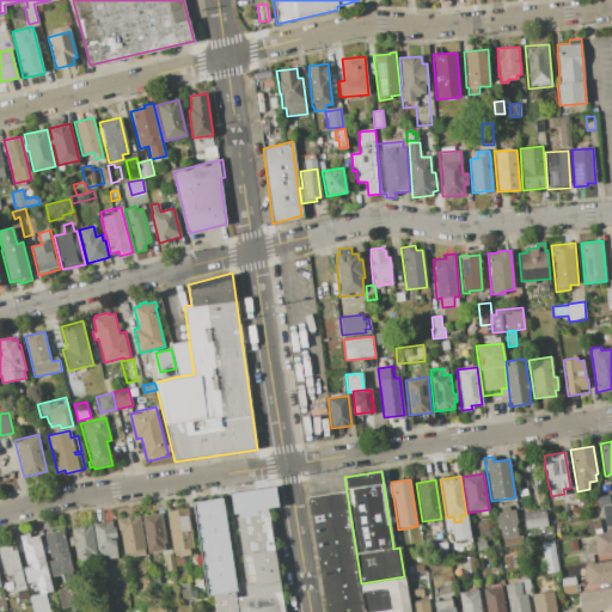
[(282,611),(216,611),(214,595),(208,597),(193,503),(221,499),(220,495),(254,490),(256,510),(267,509),(282,611)]
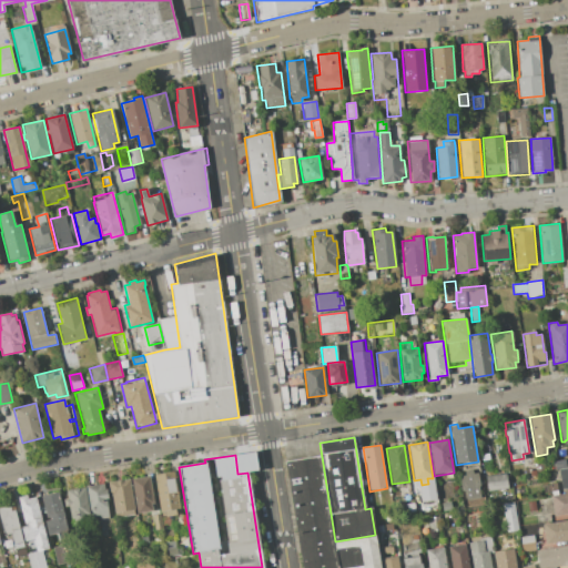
[(301,567),(283,462),(321,456),(334,541),(337,567),(301,567)]
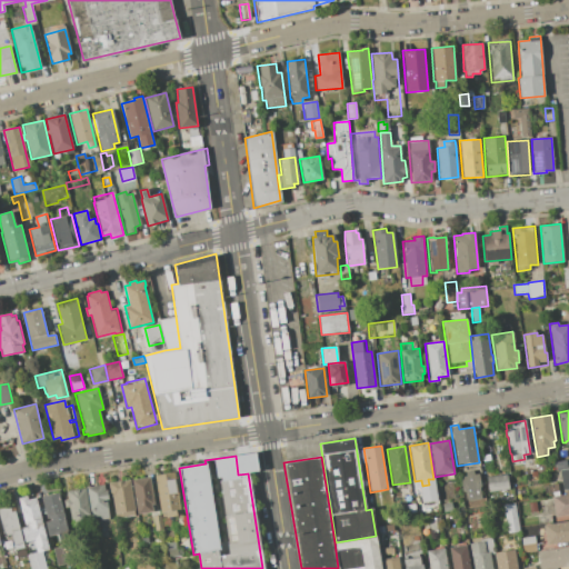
[(553,462),(566,460),(567,469),(568,468),(568,490),(549,493),(548,485),(561,482),(560,470),(555,471),(553,462)]
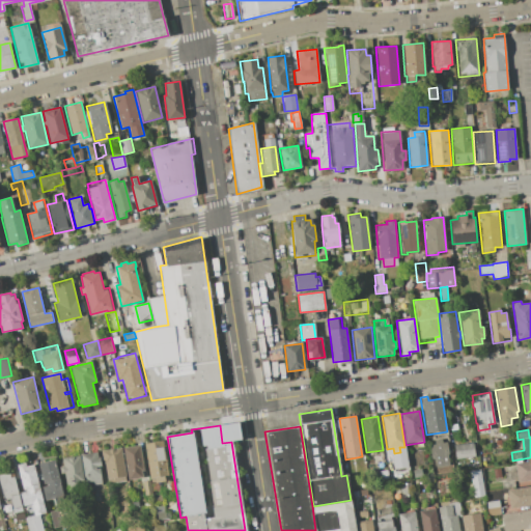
[(428,445),(435,444),(435,440),(442,439),(442,443),(446,443),(450,468),(436,470),(434,459),(431,460),(428,445)]
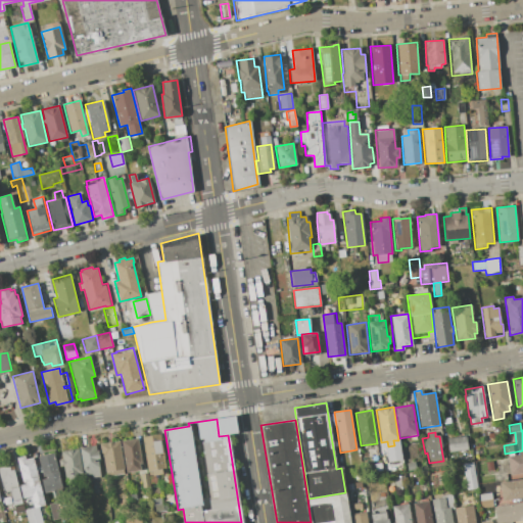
[(140,438),(146,472),(151,471),(151,476),(162,474),(161,470),(163,469),(157,435),(140,438)]
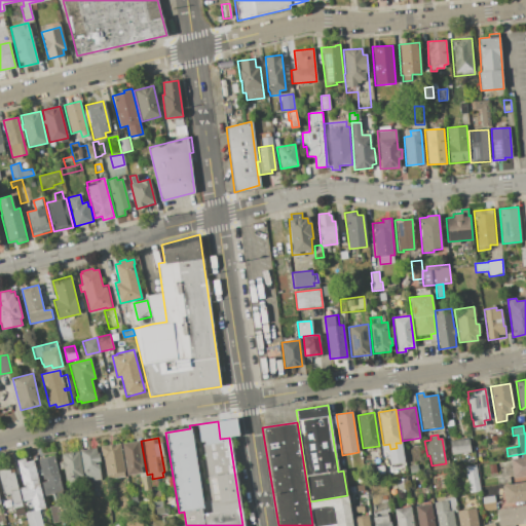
[(450,441),(468,438),(471,453),(452,455),(450,441)]
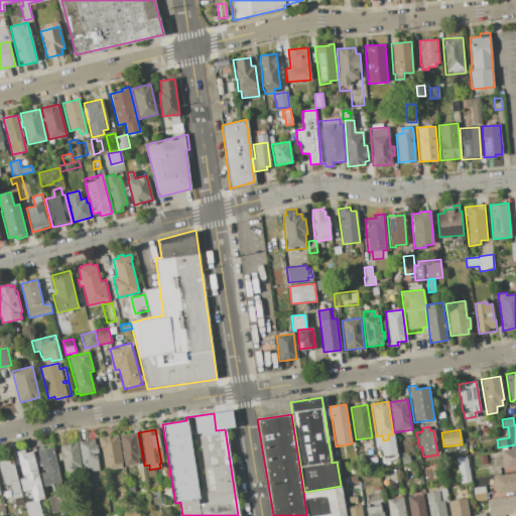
[(120,435),(136,432),(140,458),(138,458),(140,464),(125,467),(120,435)]
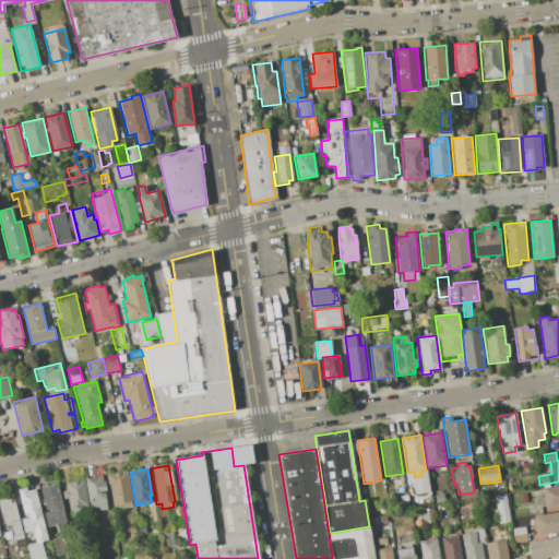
[(106,475),(128,471),(133,501),(131,501),(132,506),(131,507),(131,509),(126,510),(126,512),(120,513),(120,508),(114,509),(110,488),(108,488),(106,475)]
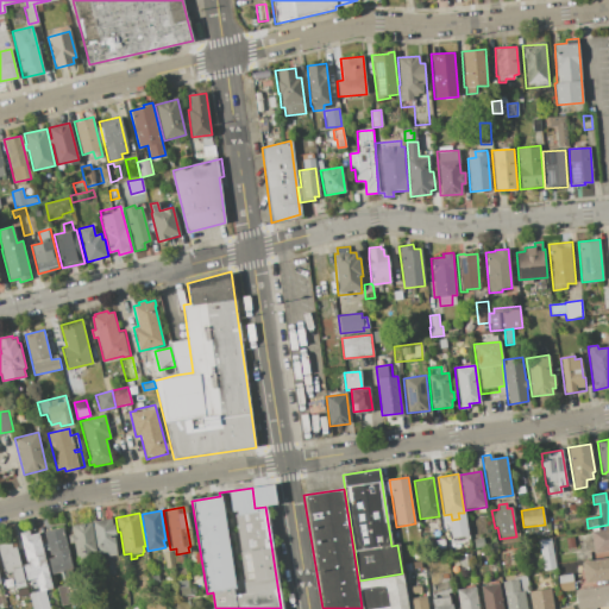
[(92,521),(111,519),(112,525),(114,525),(117,534),(114,535),(118,554),(107,556),(106,552),(98,553),(96,551),(92,521)]
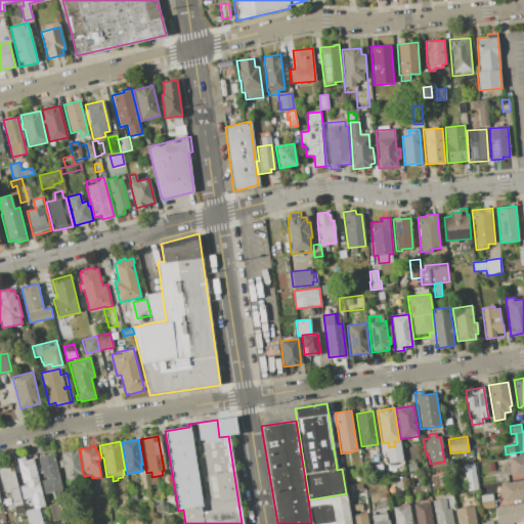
[(79,448),(83,474),(80,475),(81,483),(75,483),(76,485),(69,486),(69,485),(67,485),(63,467),(59,468),(57,461),(61,460),(60,452),(79,448)]
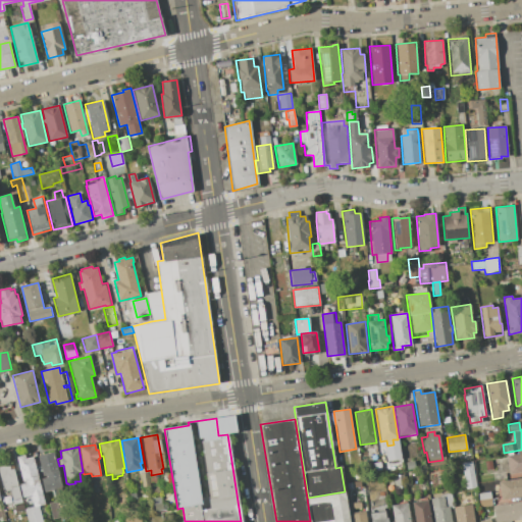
[(38,456),(55,452),(65,497),(55,499),(53,489),(44,491),(41,479),(43,478),(38,456)]
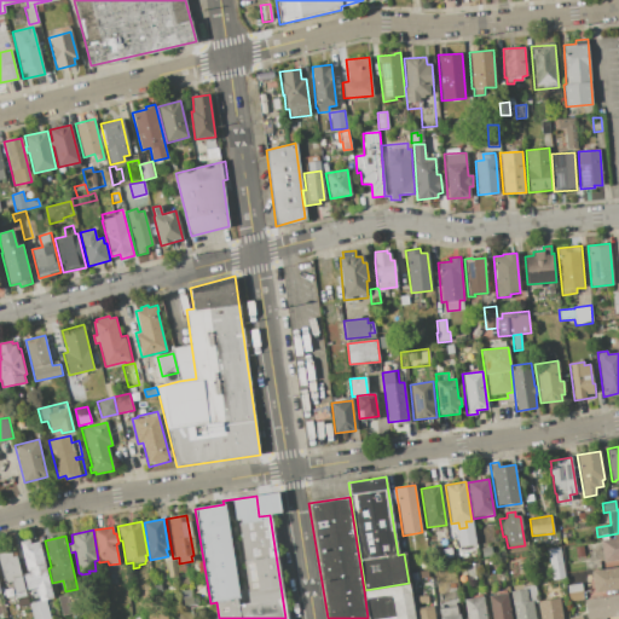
[(600,541),(618,537),(618,559),(603,561),(600,541)]
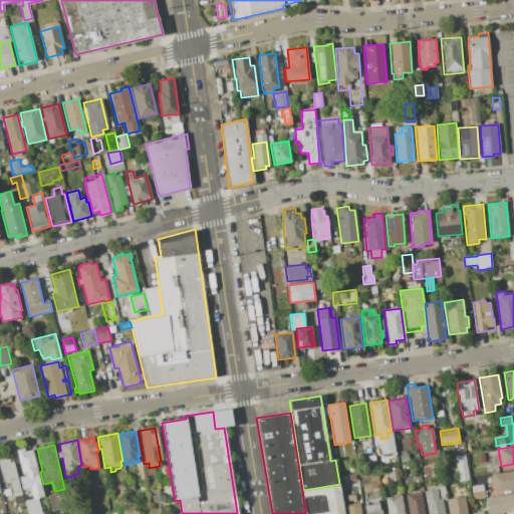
[(447,449),(460,447),(461,454),(448,456),(447,449)]
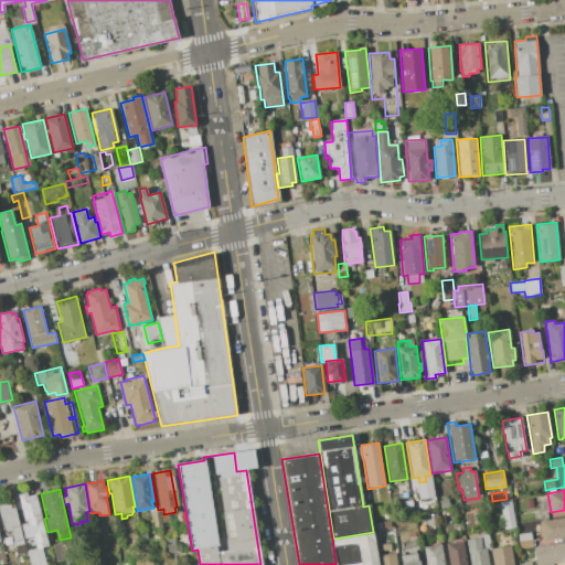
[(18,494),(27,492),(28,496),(35,494),(48,545),(35,548),(32,536),(24,539),(21,524),(24,523),(18,494)]
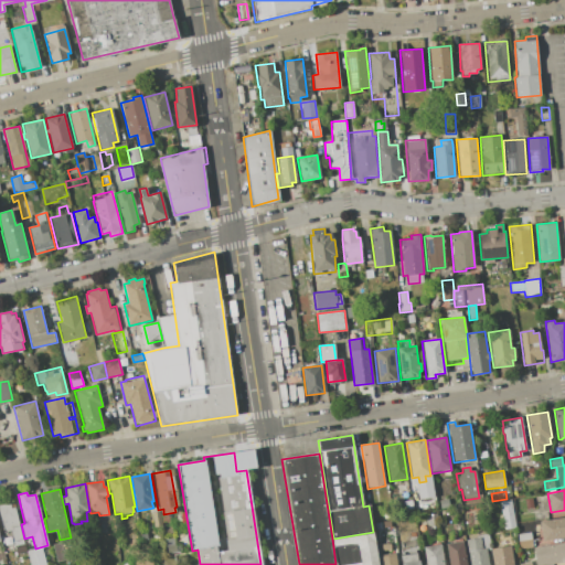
[(525,499),(533,498),(534,509),(526,510),(525,499)]
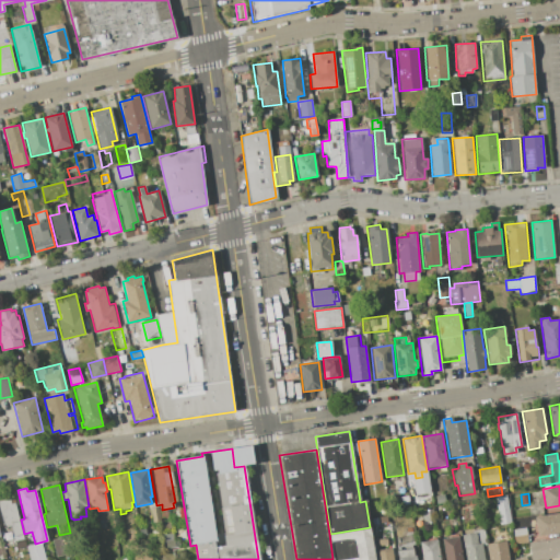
[(435,496),(444,494),(445,503),(436,505),(435,496)]
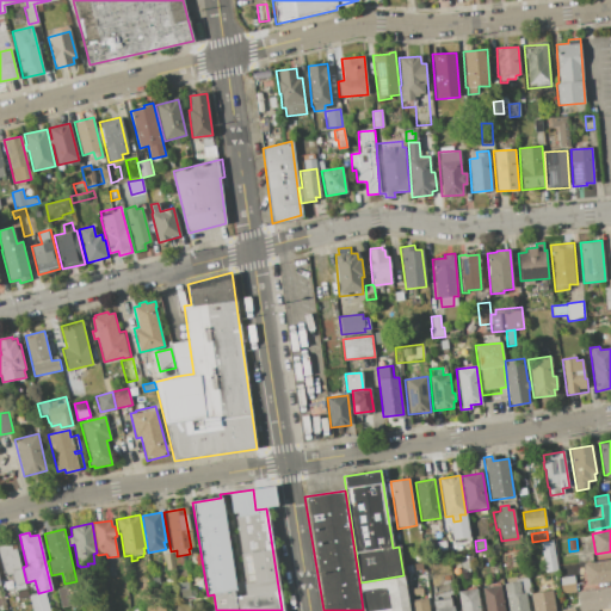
[(541,542),(553,539),(557,571),(545,573),(541,542)]
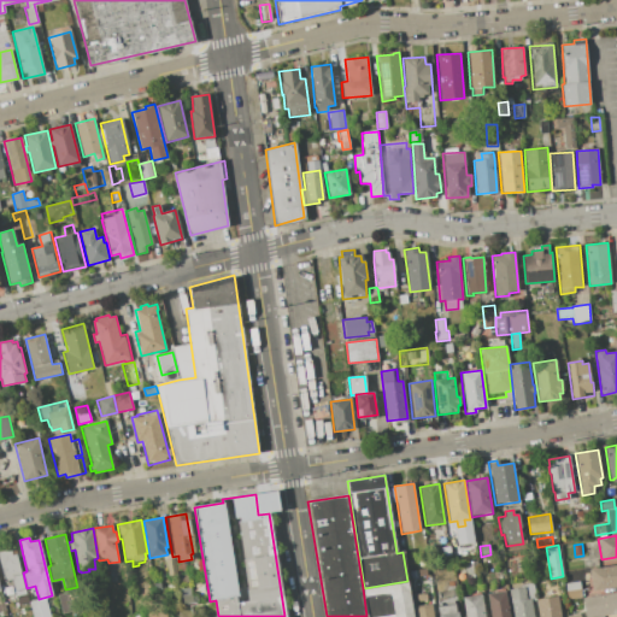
[(440,547),(451,546),(453,562),(442,563),(440,547)]
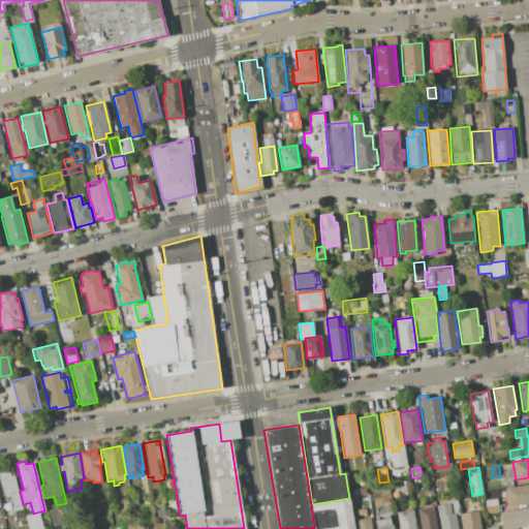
[(0,486),(0,472),(13,470),(25,517),(16,519),(10,497),(3,499),(0,486)]
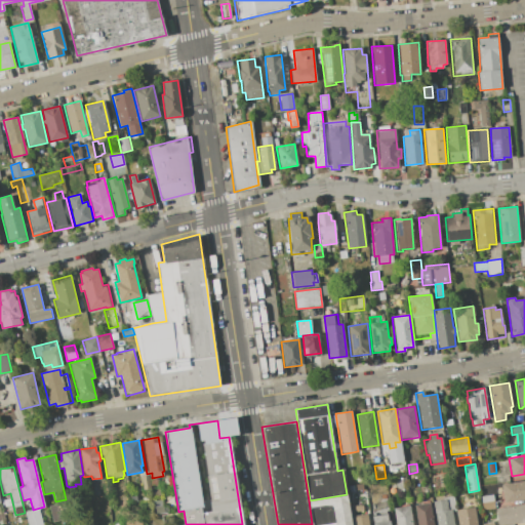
[(140,476),(149,475),(151,489),(144,490),(140,476)]
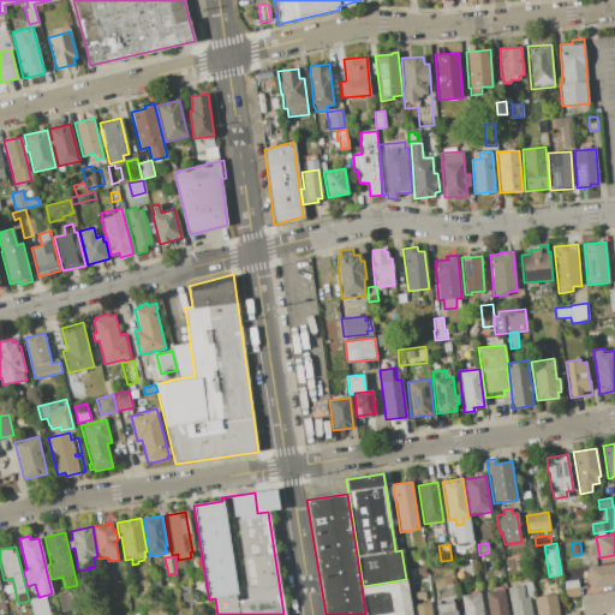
[(463,561),(476,559),(478,572),(465,574),(463,561)]
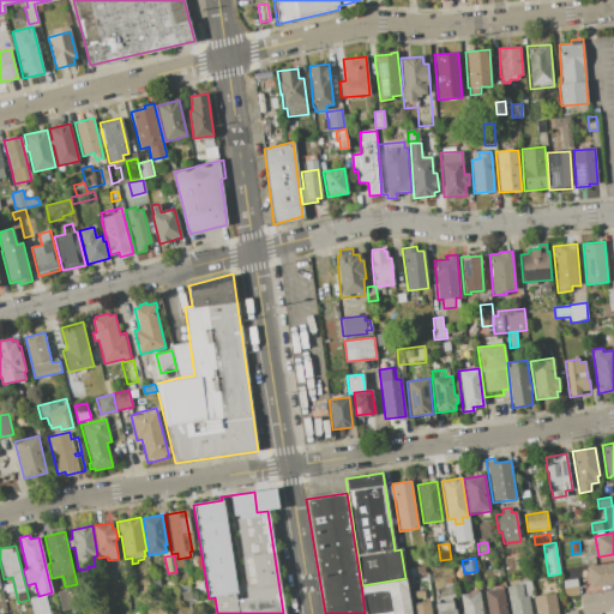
[(587,566),(613,561),(613,584),(590,588),(587,566)]
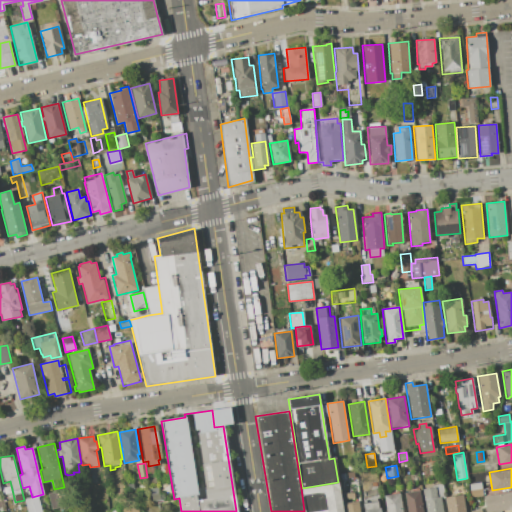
[(304,511),(301,488),(339,482),(343,511),(304,511)]
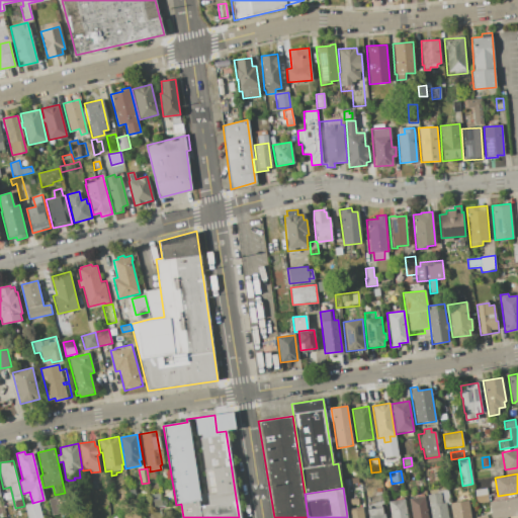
[(475,490),(487,488),(488,502),(477,504),(475,490)]
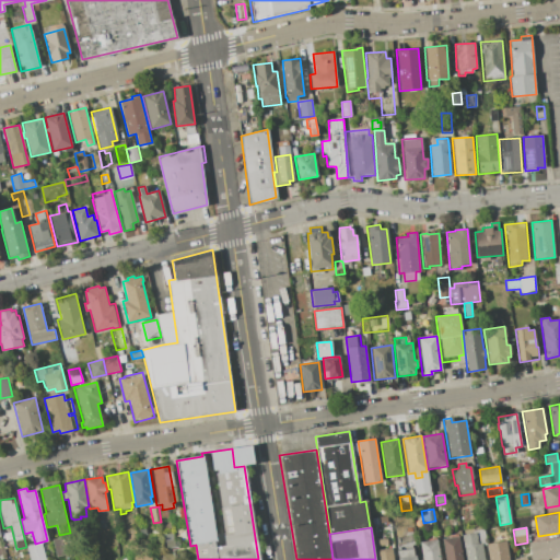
[(163,535),(173,533),(174,541),(178,540),(179,546),(165,548),(163,535)]
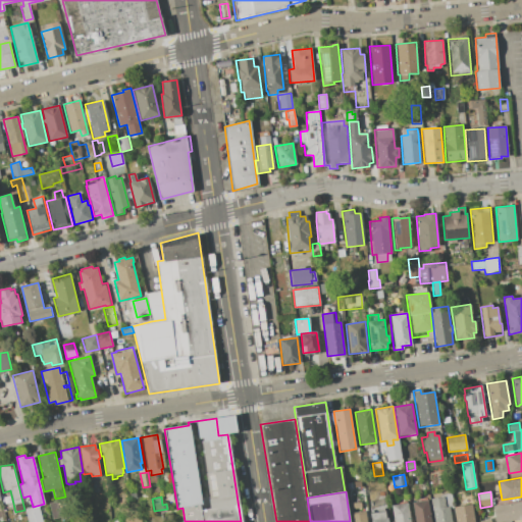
[(434,521),(431,499),(444,497),(446,507),(449,507),(451,521),(434,521)]
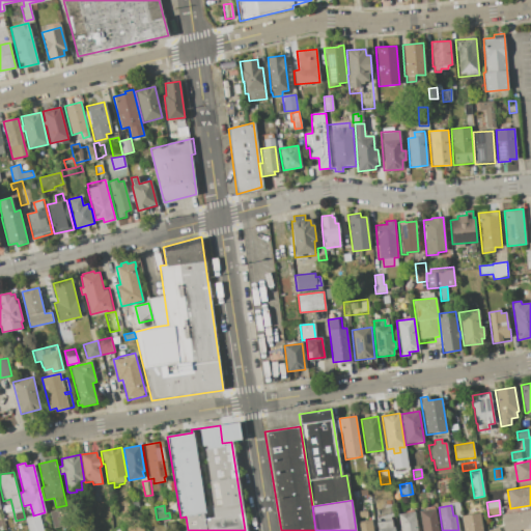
[(422,530),(419,510),(435,508),(438,530),(422,530)]
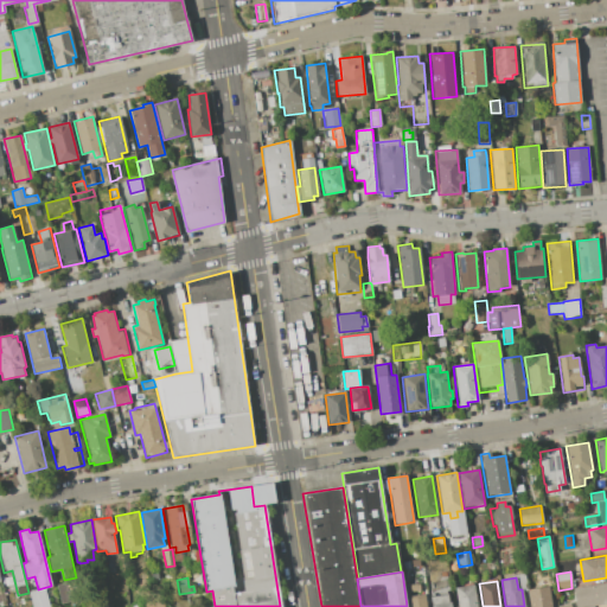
[(575,606),(573,588),(606,582),(606,604),(583,606),(575,606)]
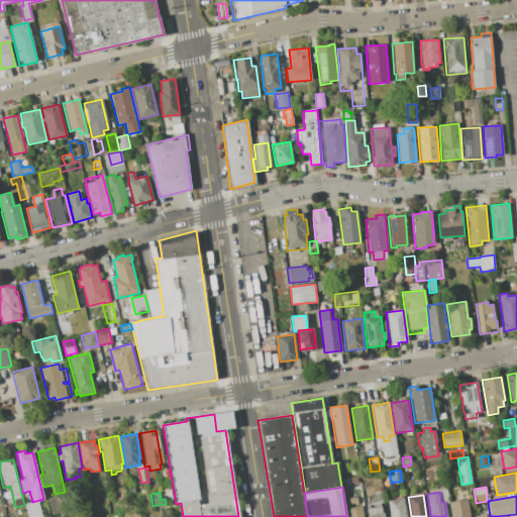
[(406,516),(390,516),(388,500),(403,498),(406,516)]
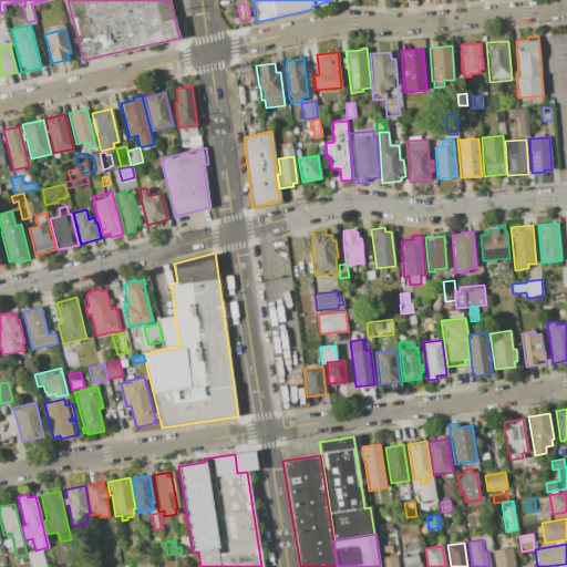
[(495,566),(493,550),(512,547),(515,566),(495,566)]
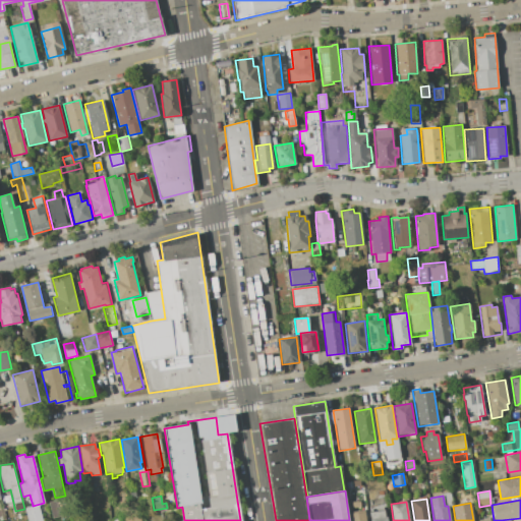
[(27,520),(24,509),(39,505),(43,520),(27,520)]
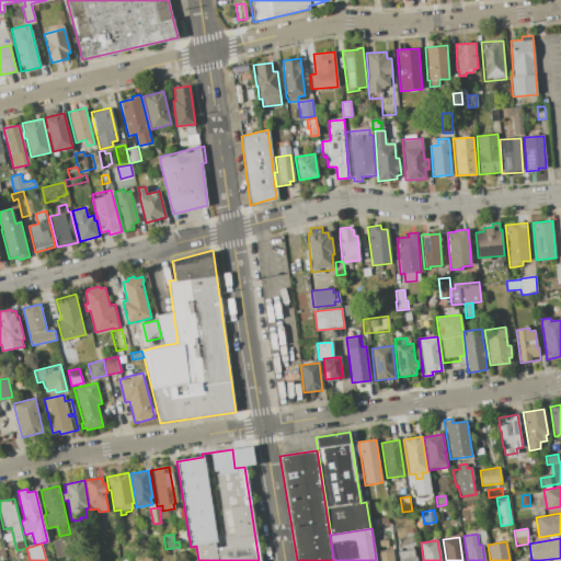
[(396,560),(377,560),(376,551),(393,548),(396,560)]
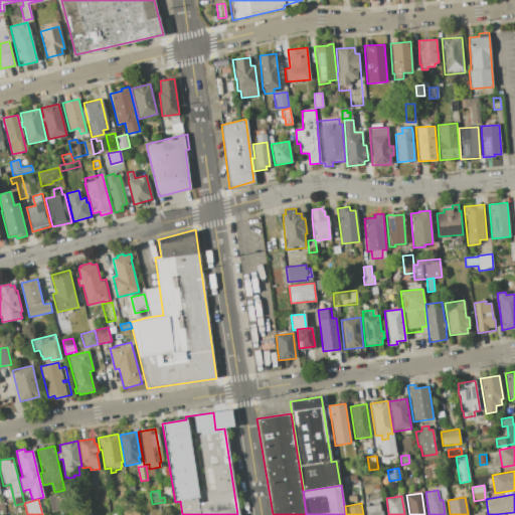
[(382,514),(365,514),(364,506),(379,503),(380,510),(381,509),(382,514)]
